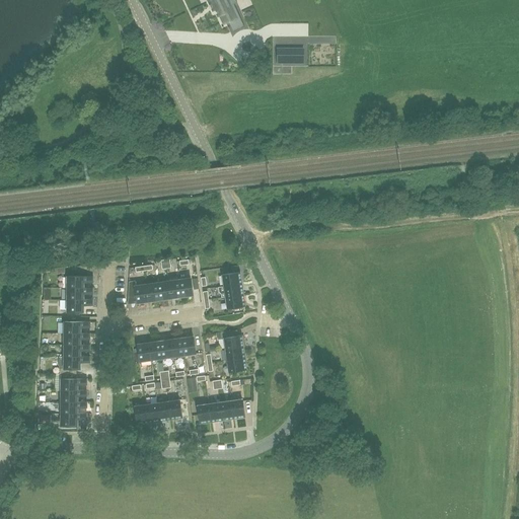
[(237,18),(231,4),(234,3),(236,2),(235,0),(209,0),(208,1),(213,10),(216,9),(219,16),(220,15),(223,23),(229,21),(237,18)]
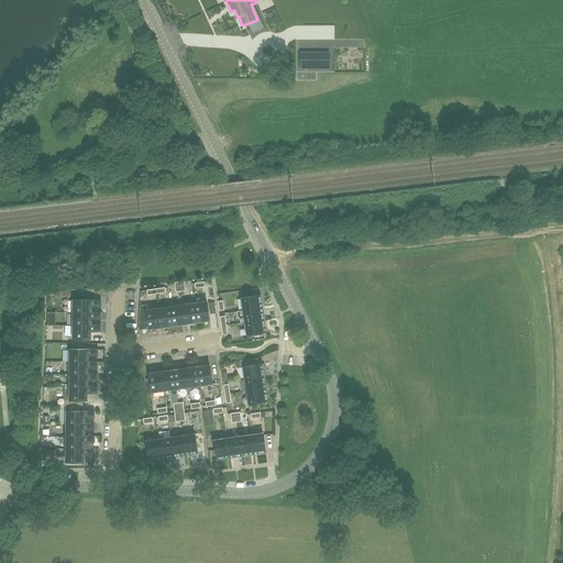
[(322,69),(323,52),(306,52),(306,69),(322,69)]
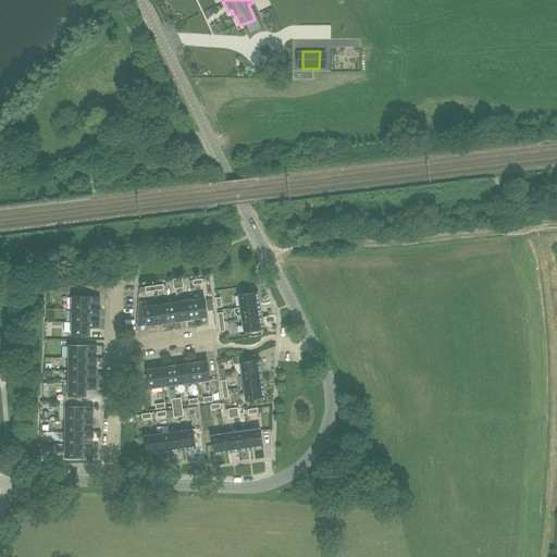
[(239,307),(258,305),(256,293),(237,295),(239,307)]
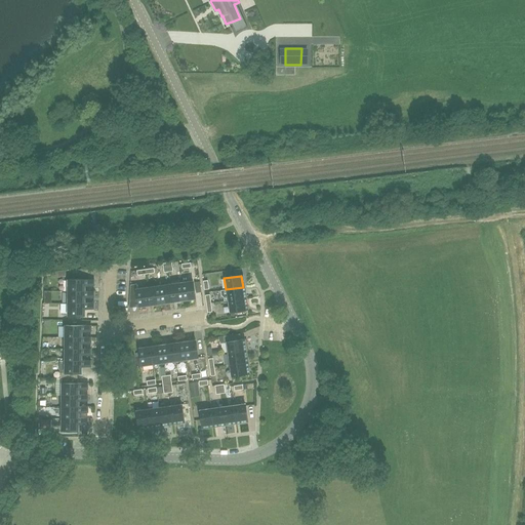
[(93,285),(93,280),(68,280),(67,291),(84,291),(84,285),(93,285)]
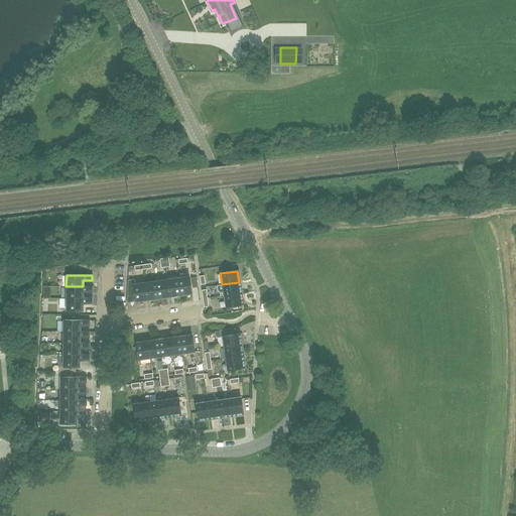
[(179,295),(190,294),(188,276),(176,278),(179,295)]
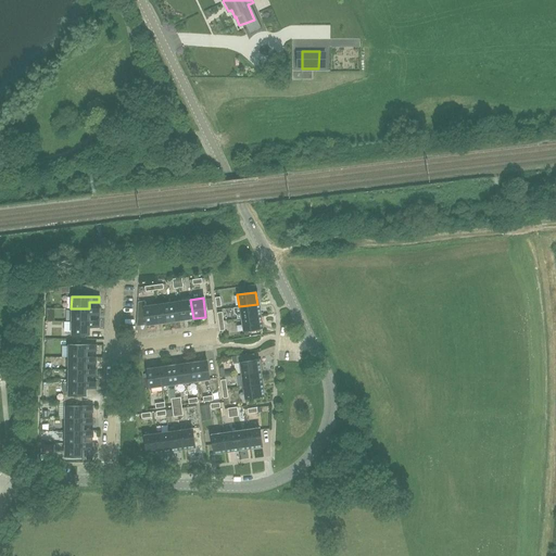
[(181,320),(193,318),(190,300),(179,301),(181,320)]
